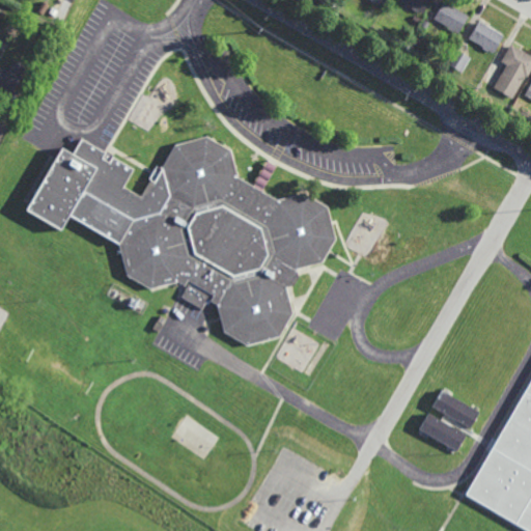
[(428,0),(421,12),(417,10),(416,12),(411,8),(412,7),(398,0),(428,0)]
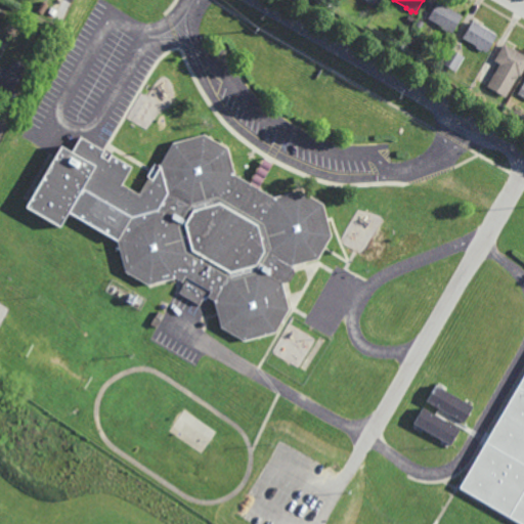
[(450,33),(447,31),(446,32),(440,29),(441,28),(427,18),(437,1),(461,15),(450,33)]
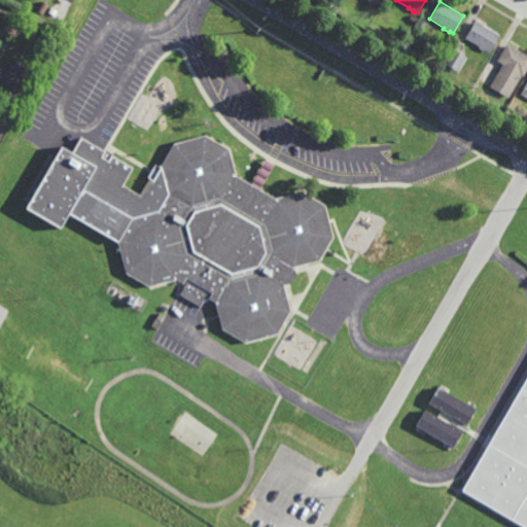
[(54,18),(46,13),(49,7),(57,11),(54,18)]
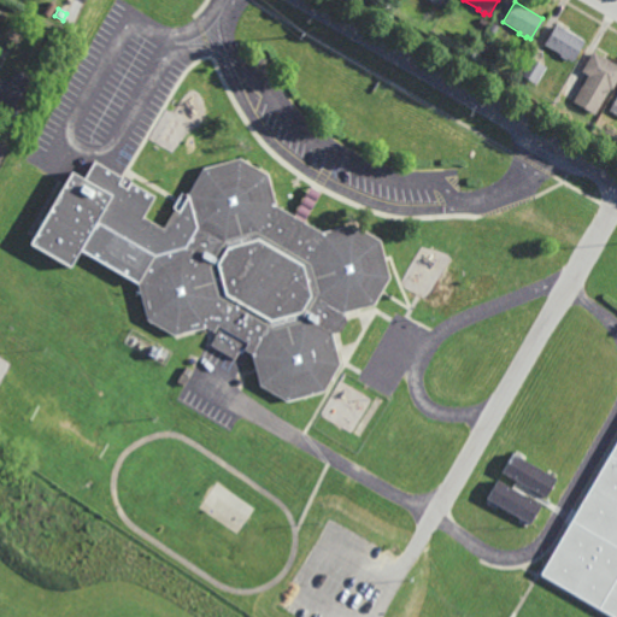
[(486,28),(477,23),(481,17),(489,22),(486,28)]
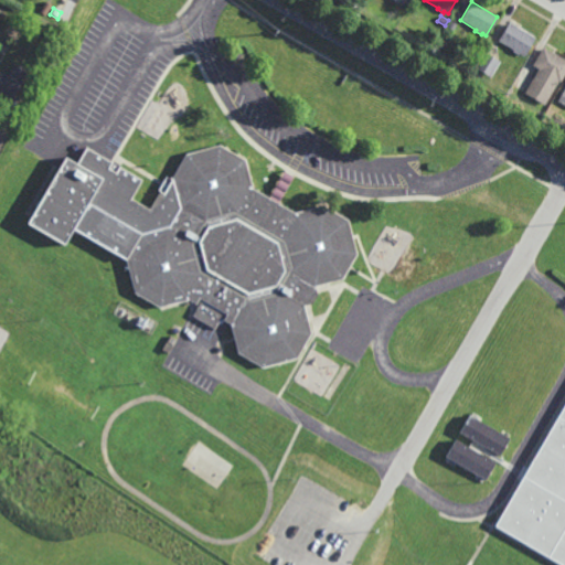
[(35,35),(27,31),(34,18),(42,21),(35,35)]
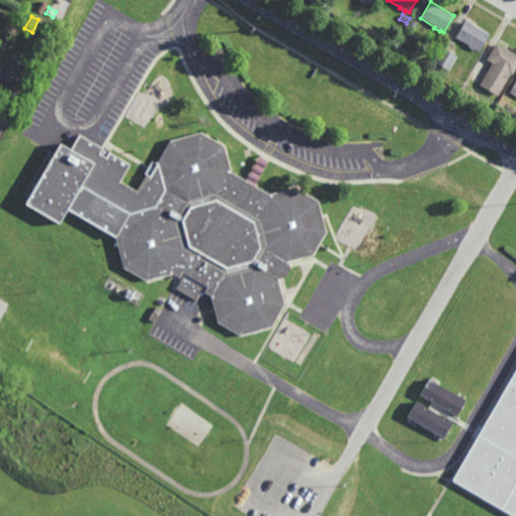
[(413,27),(407,24),(411,18),(416,22),(413,27)]
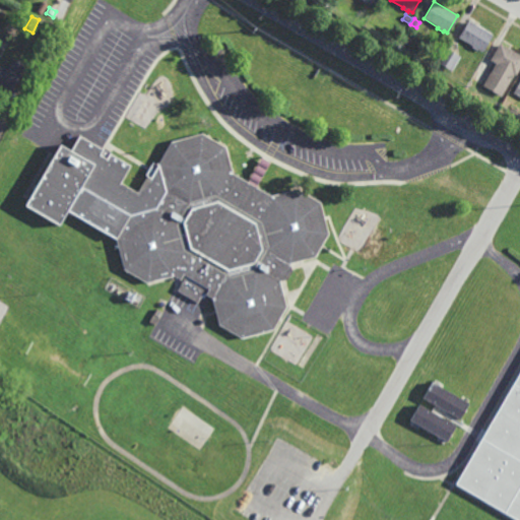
[(481,52),(476,49),(475,51),(471,48),(472,46),(458,38),(468,20),(492,36),(481,52)]
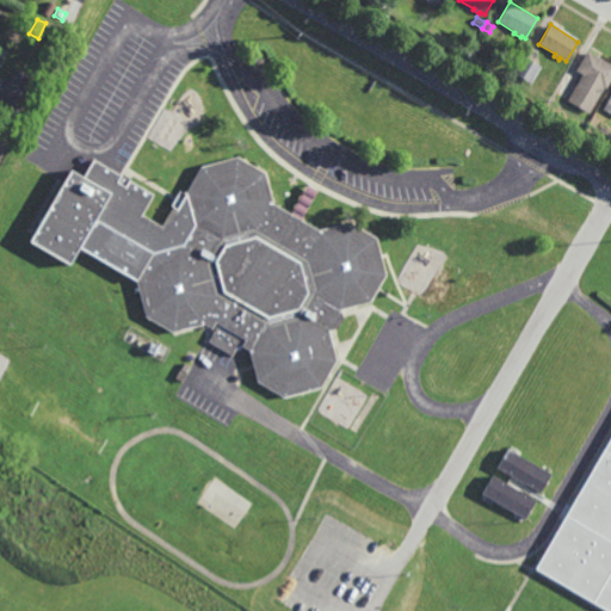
[(610,78),(605,88),(603,87),(587,115),(567,103),(582,75),(575,71),(587,51),(610,65),(610,78)]
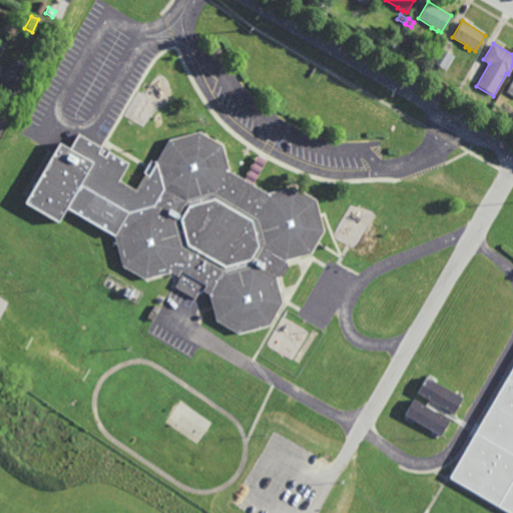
[(445,70),(431,61),(439,47),(453,55),(445,70)]
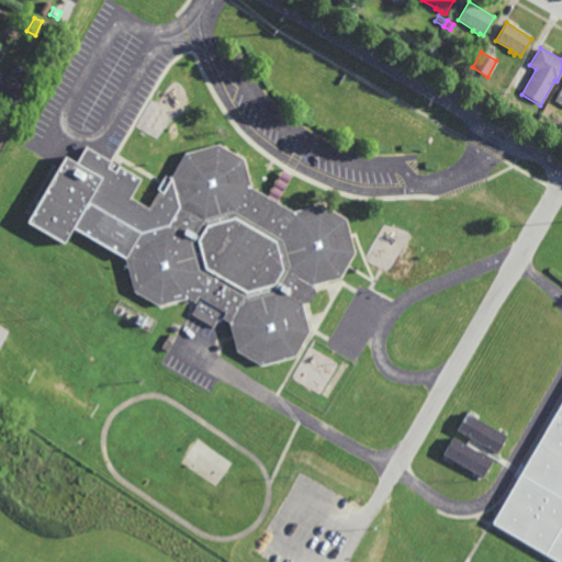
[(249,186),(266,195),(282,168),(290,173),(274,201),(292,210),(321,202),(345,217),(353,250),(339,276),(311,282),(315,291),(310,300),(301,302),(307,330),(293,355),(259,363),(234,349),(227,321),(220,315),(223,311),(221,310),(212,325),(190,313),(189,306),(192,301),(186,296),(157,304),(135,290),(125,256),(75,224),(65,240),(30,218),(67,153),(78,159),(86,144),(111,159),(108,165),(115,169),(117,165),(139,177),(128,195),(147,206),(157,188),(156,188),(164,173),(169,176),(182,152),(216,143),(243,157),(249,186)]
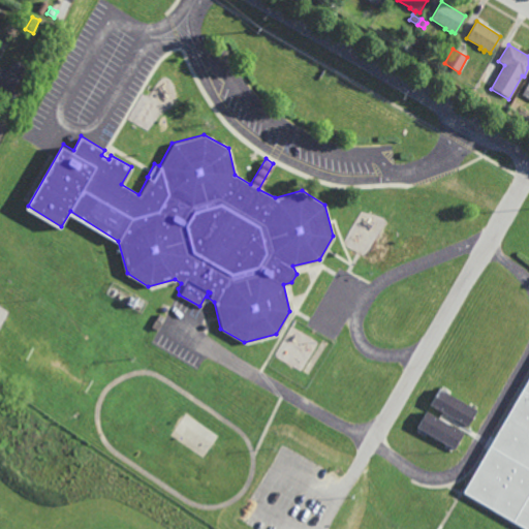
[(160,321),(155,319),(158,313),(163,316),(160,321)]
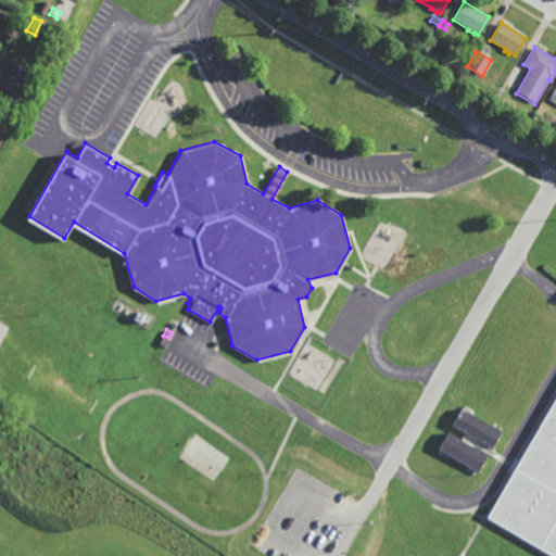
[(555,555),(554,555),(488,517),(555,395),(555,555)]
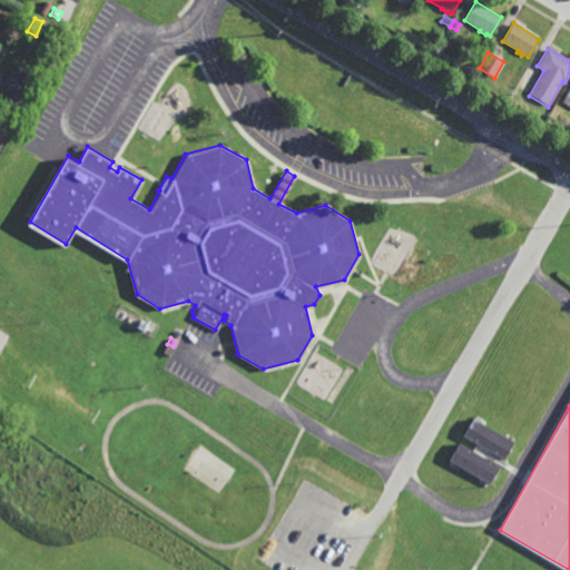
[(463,435),(503,460),(514,442),(473,419),(463,435)]
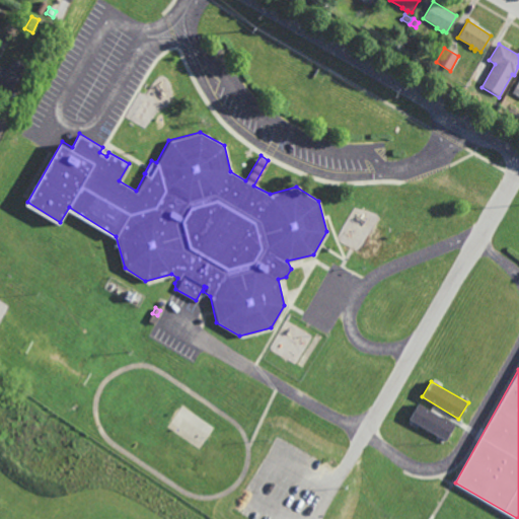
[(446,441),(455,425),(418,403),(409,420),(446,441)]
